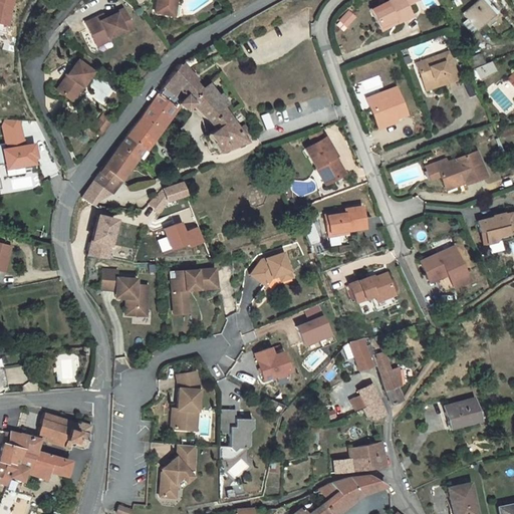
[(0,0),(0,42),(2,42),(12,0),(0,0)]
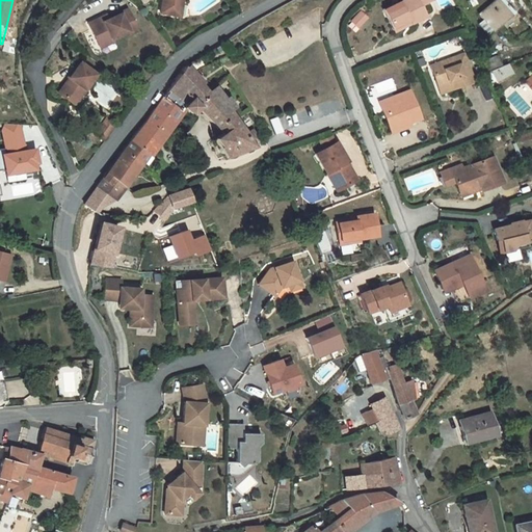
[(162,0),(161,14),(173,16),(176,12),(178,4),(182,5),(182,0),(162,0)]
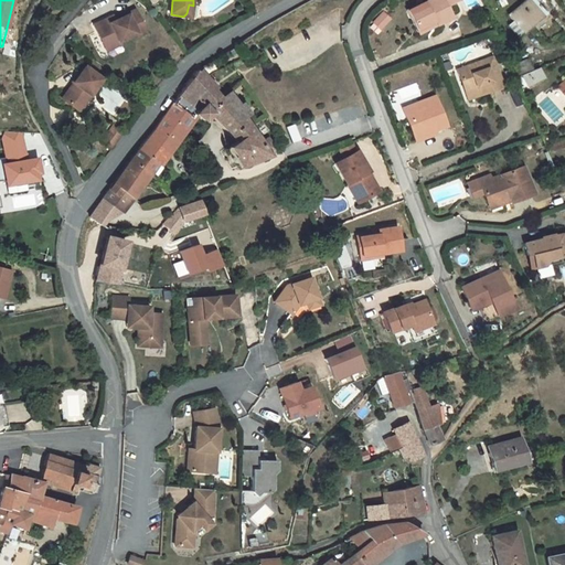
[(428,0),(407,11),(416,30),(434,21),(436,25),(451,18),(446,6),(443,0),(428,0)]
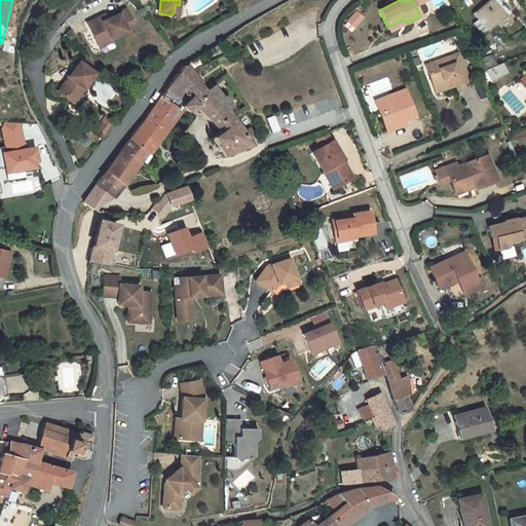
[(508,12),(499,2),(496,4),(492,0),(490,0),(473,14),(477,20),(486,30),(508,12)]
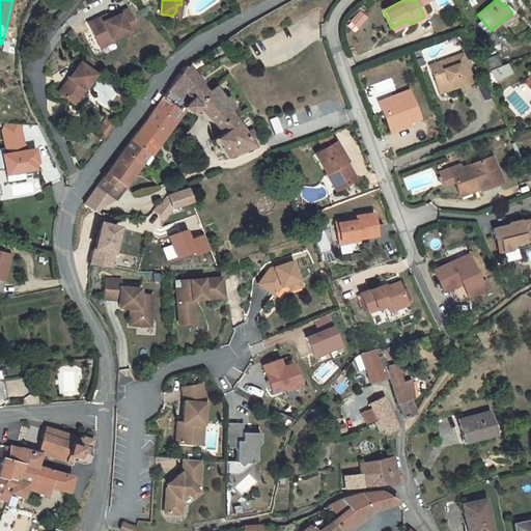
[(175,12),(172,16),(179,17),(182,5),(177,4),(175,12)]
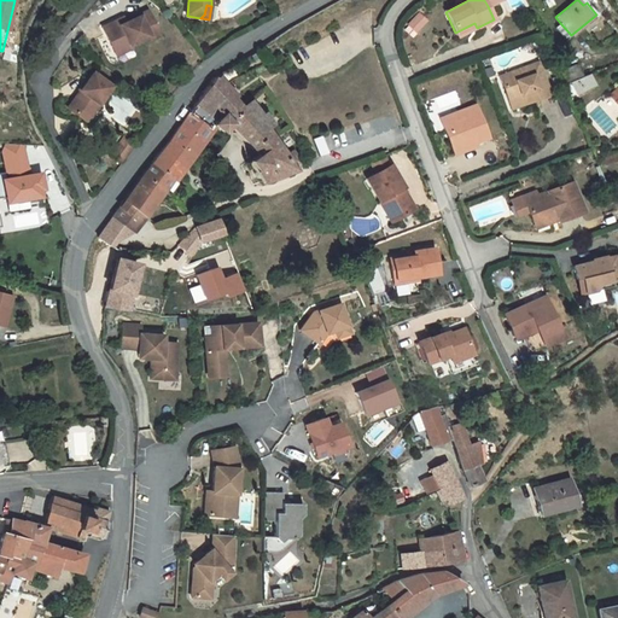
[(118,21),(103,28),(112,52),(128,45),(129,46),(149,38),(150,40),(159,36),(149,11),(139,16),(140,17),(126,23),(120,25),(118,21)]
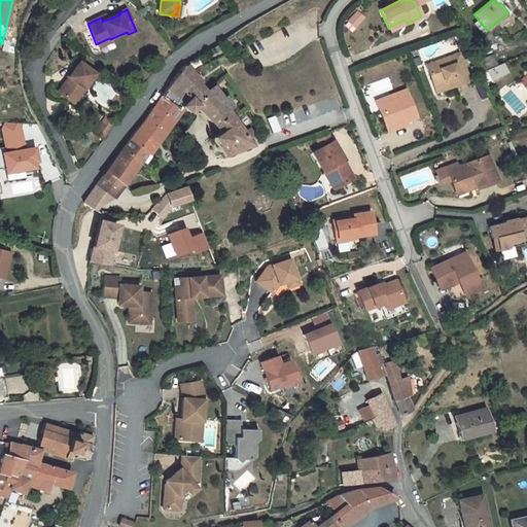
[(357,11),(347,22),(353,28),(363,18),(357,11)]
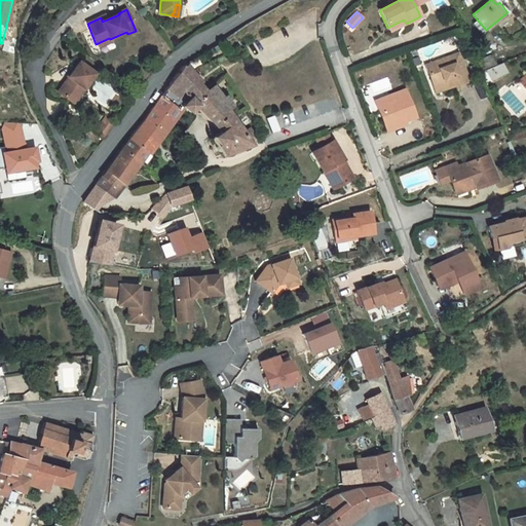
[(389,31),(406,24),(404,20),(387,28),(389,31)]
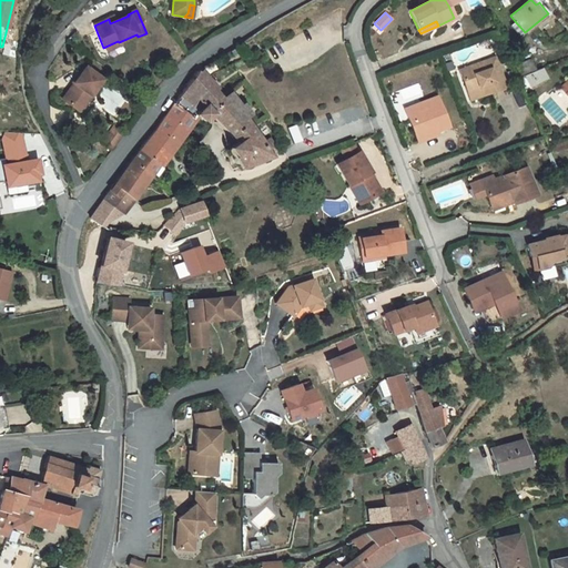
[(519,37),(525,32),(515,21),(509,26),(519,37)]
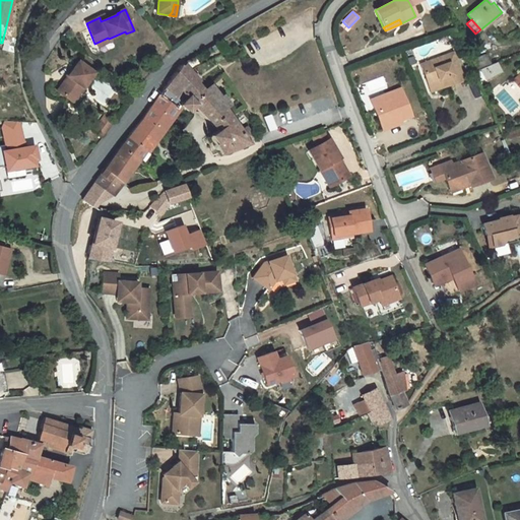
[(108,38),(94,44),(96,47),(110,42),(109,39),(108,38)]
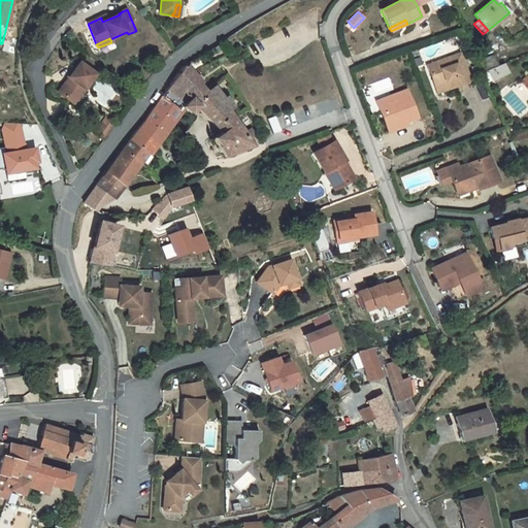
[(432,80),(436,93),(450,88),(469,80),(459,53),(427,65),(432,80)]
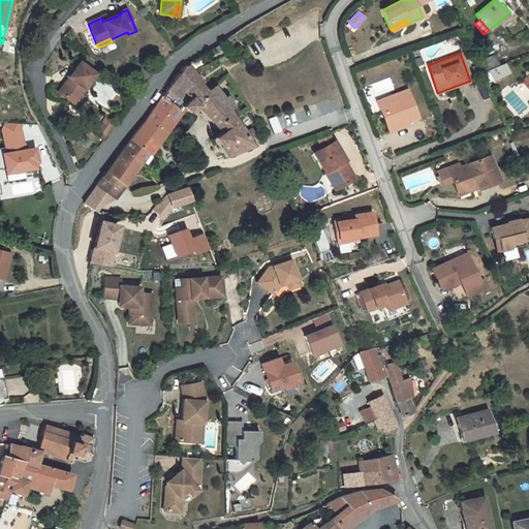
[(497,63),(494,56),(480,61),(484,68),(497,63)]
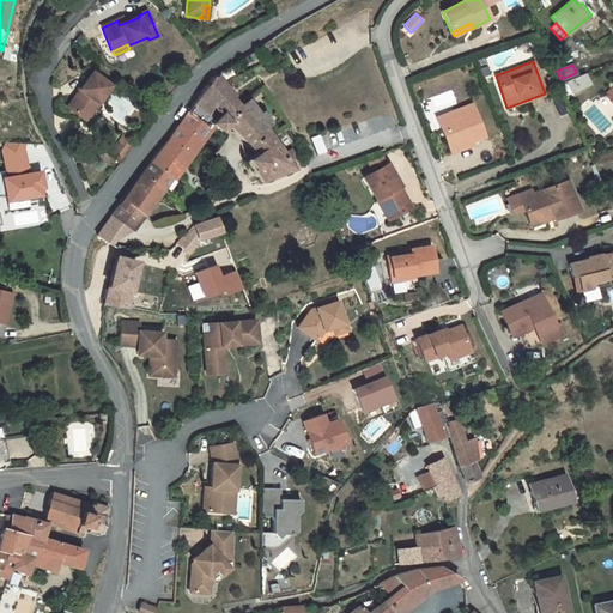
[(66,107),(82,119),(95,102),(97,103),(110,86),(93,72),(66,107)]
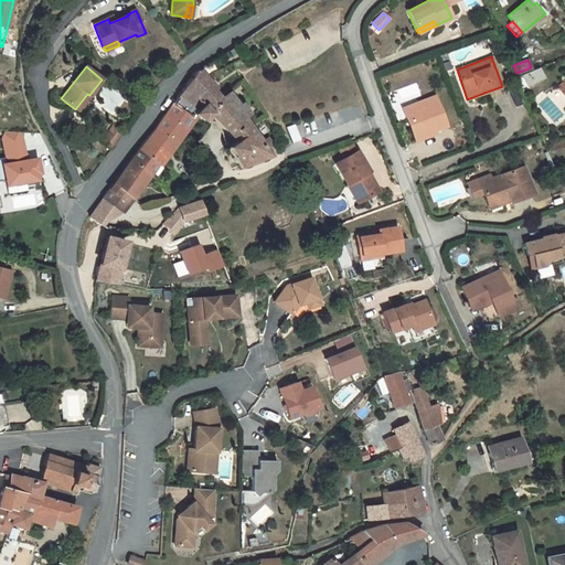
[(508,78),(513,75),(511,68),(504,72),(508,78)]
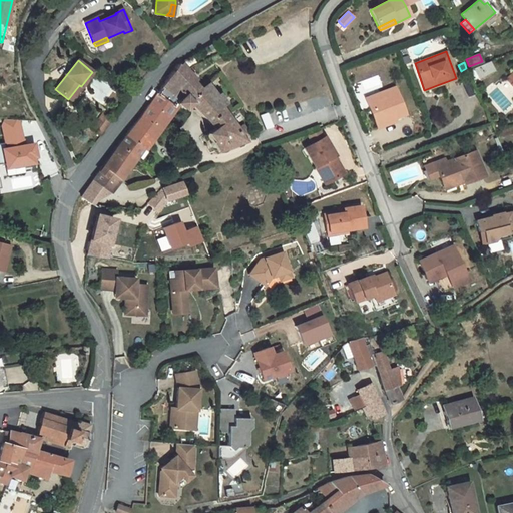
[(474,68),(480,79),(493,72),(488,62),(474,68)]
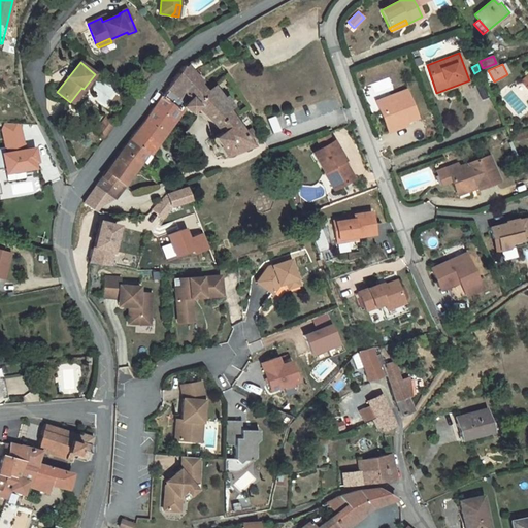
[(206,94),(203,90),(190,73),(184,66),(165,90),(152,109),(145,119),(129,140),(125,145),(105,172),(122,185),(145,154),(182,106),(190,113),(196,107),(196,106),(194,104),(206,94)]
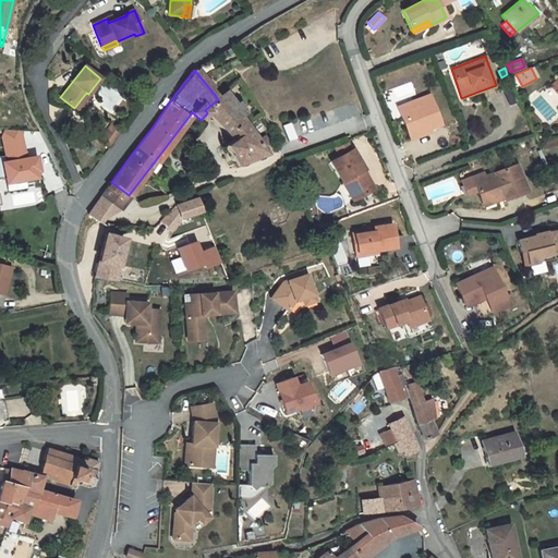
[(240,116),(242,114),(235,105),(223,88),(215,95),(218,99),(205,110),(207,112),(207,113),(226,132),(231,140),(223,145),(235,165),(265,154),(273,148),(265,137),(257,142),(240,116)]
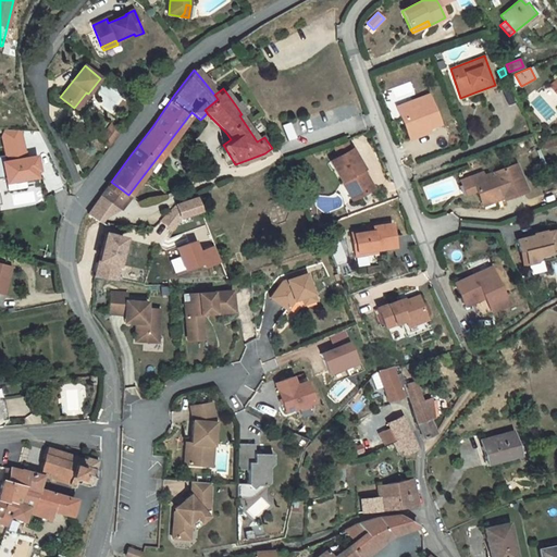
[(74,108),(81,113),(93,97),(88,94),(86,93),(74,108)]
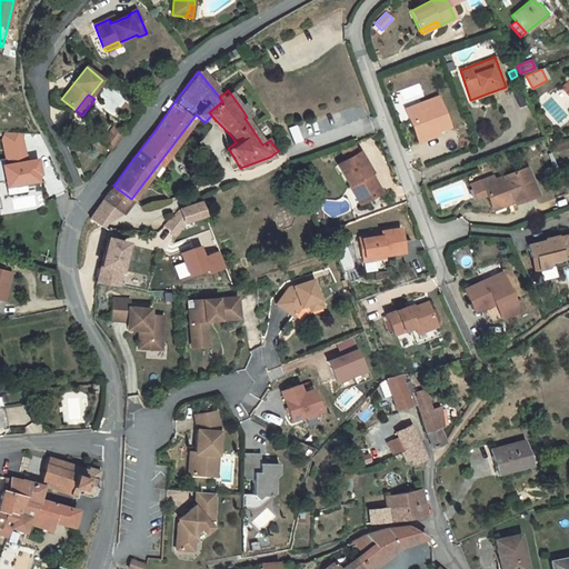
[(405,109),(412,131),(433,123),(437,131),(449,127),(437,97),(405,109)]
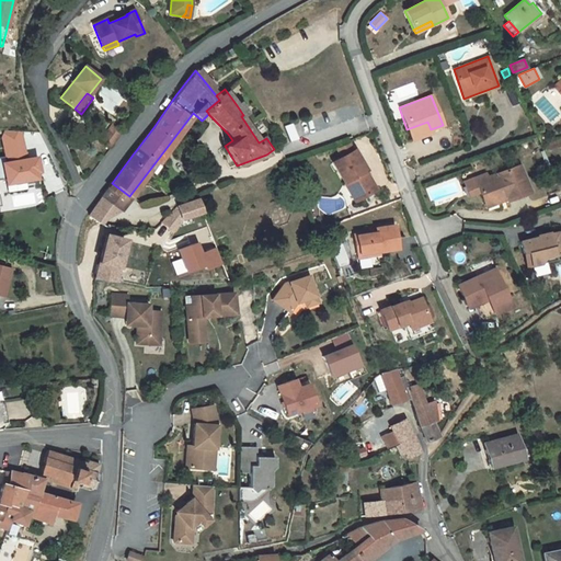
[(239,102),(237,105),(243,115),(247,113),(239,102)]
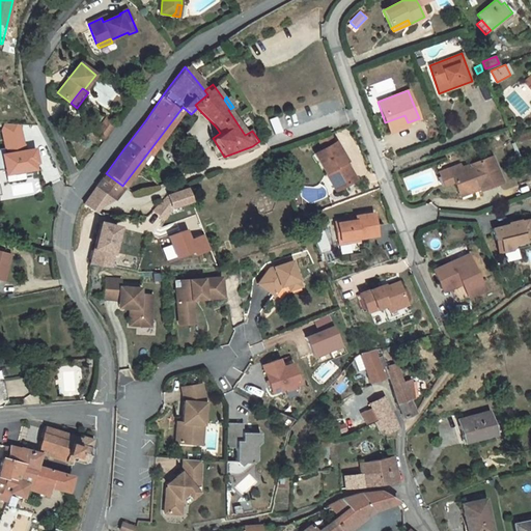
[(404,115),(385,122),(389,133),(409,126),(408,122),(404,115)]
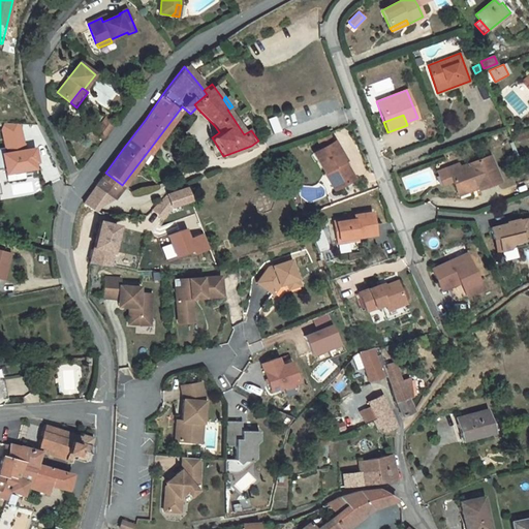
[(7,150),(3,151),(7,173),(38,167),(37,161),(40,160),(38,147),(27,148),(22,123),(6,123),(4,128),(7,150)]
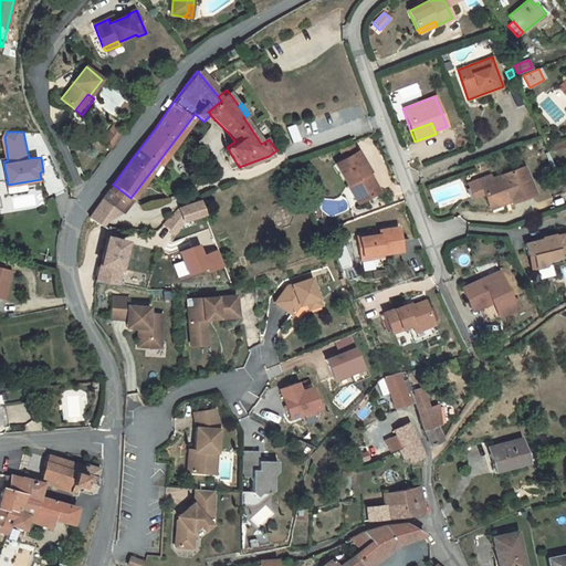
[(338,146),(345,158),(357,152),(352,142),(338,146)]
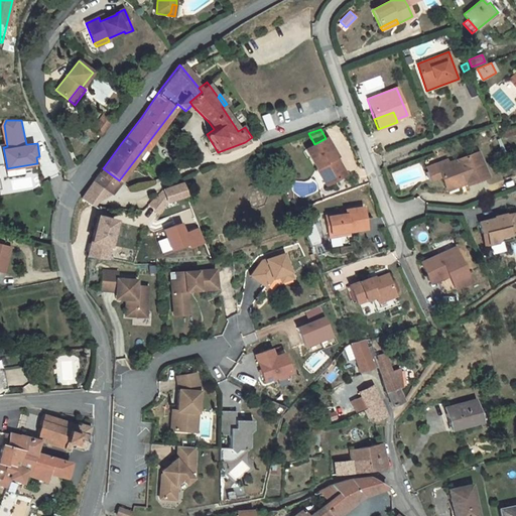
[(305,149),(316,168),(321,165),(332,183),(347,174),(337,157),(338,156),(327,137),(326,138),(314,144),(305,149)]
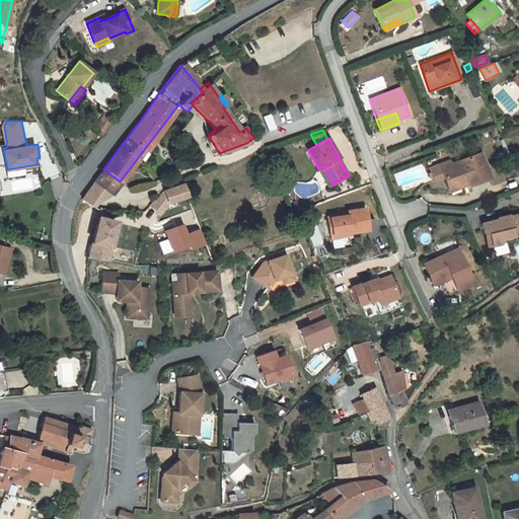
[(443,177),(447,186),(466,178),(468,183),(469,186),(490,177),(480,152),(450,163),(443,166),(440,167),(443,177)]
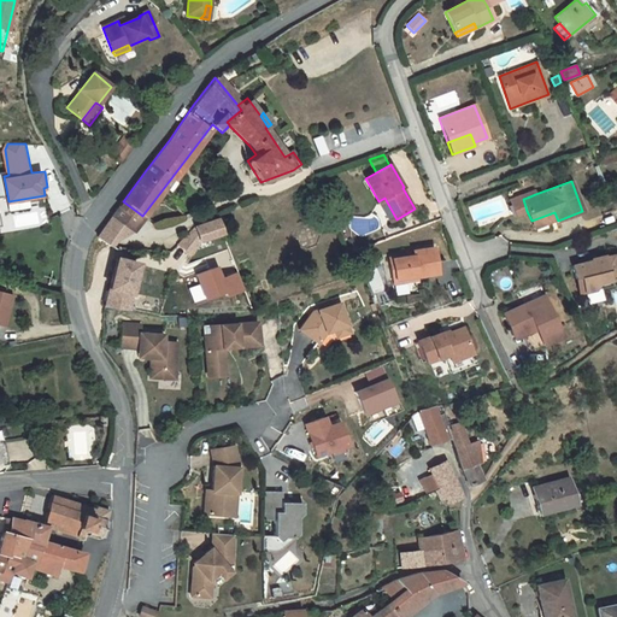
[(527,198),(524,194),(510,199),(516,215),(527,211),(523,199),(527,198)]
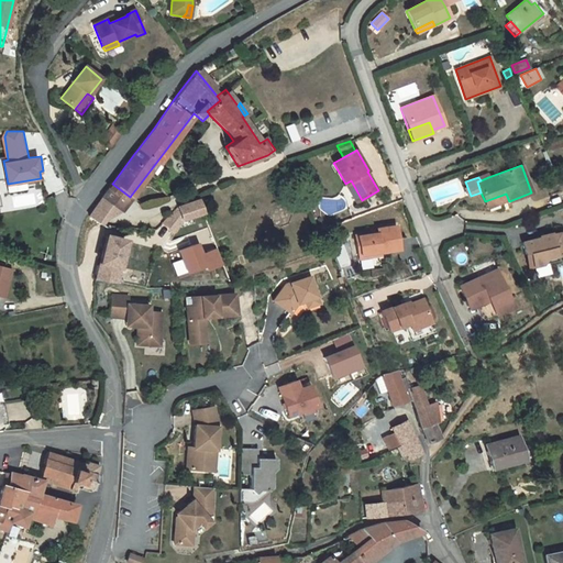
[(351,180),(345,184),(356,202),(362,200),(351,180)]
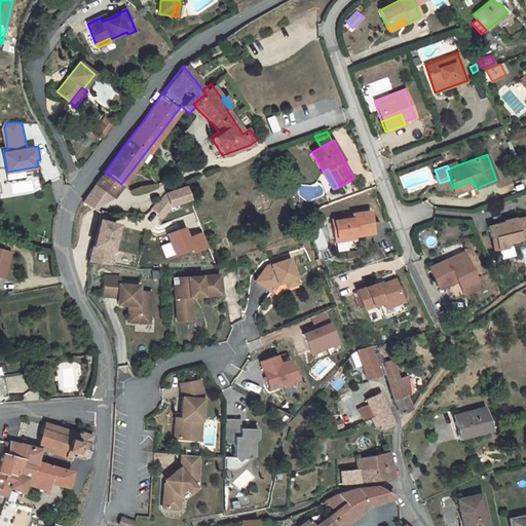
[(121,184),(105,172),(85,197),(82,202),(91,209),(98,199),(101,201),(107,193),(112,196),(121,184)]
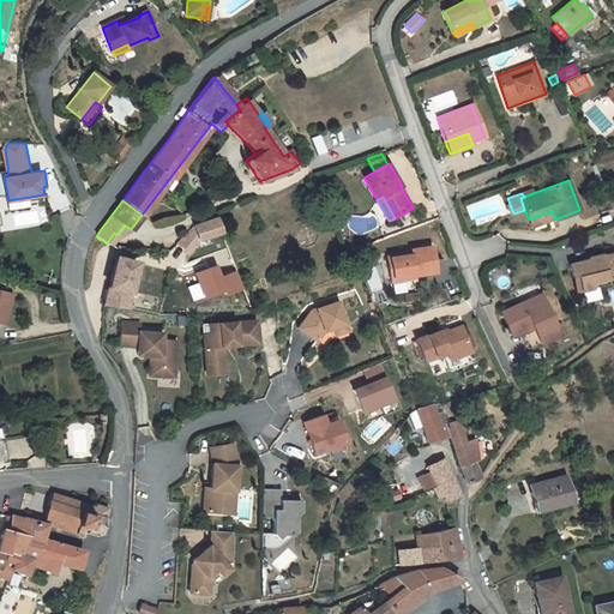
[(554,217),(552,211),(529,220),(531,227),(554,217)]
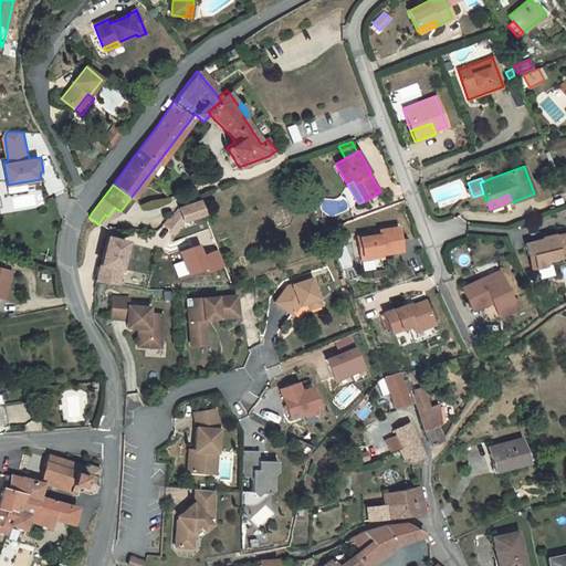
[(178,209),(182,221),(203,215),(198,201),(178,208),(178,209)]
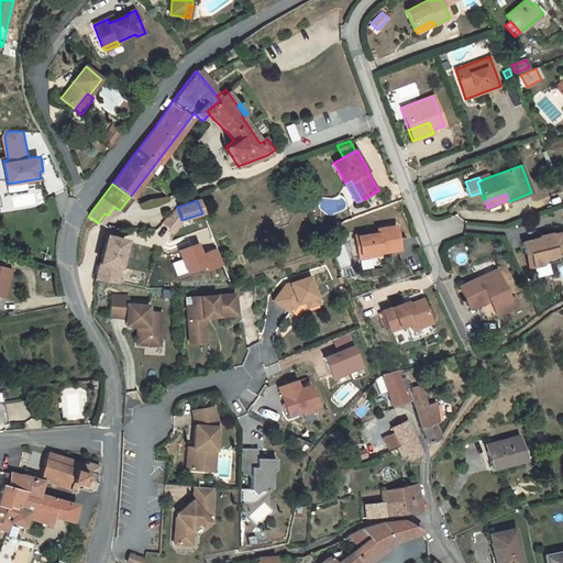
[(181,220),(177,208),(162,223),(174,232),(181,220)]
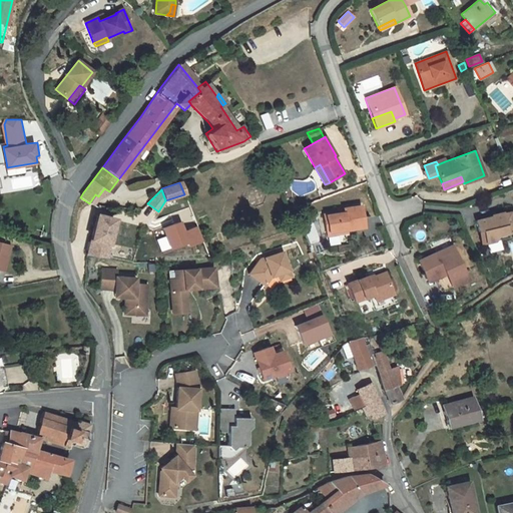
[(364,227),(361,206),(343,209),(344,211),(323,214),(326,233),(347,230),(364,227)]
